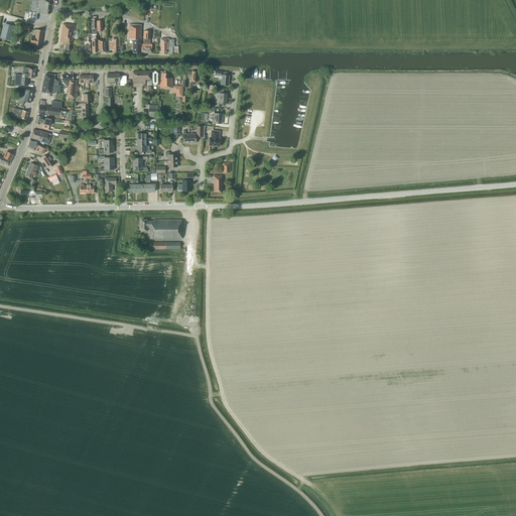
[(48,15),(50,1),(44,0),(39,0),(37,13),(48,15)]
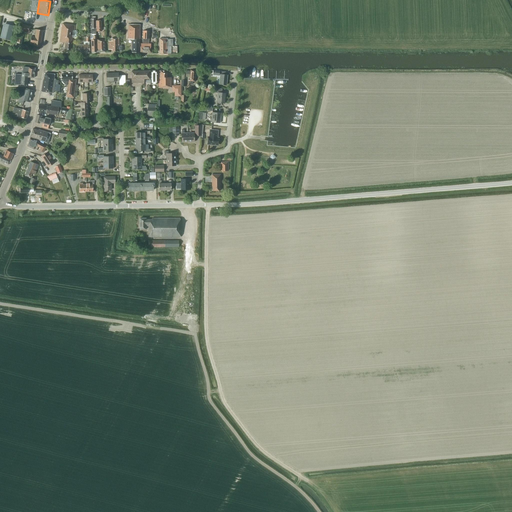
[(0,37),(10,40),(14,26),(3,23),(0,37)]
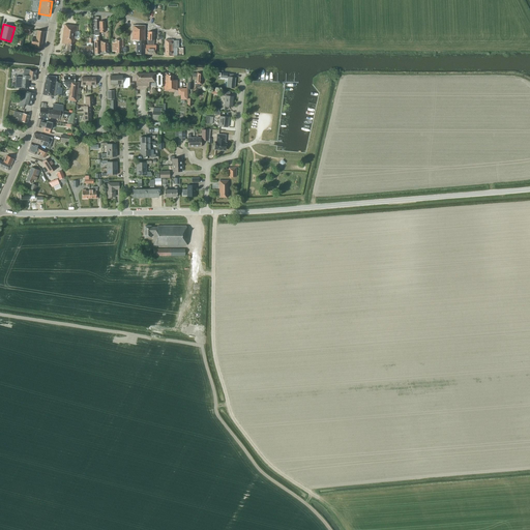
[(32,28),(22,25),(20,31),(30,33),(32,28)]
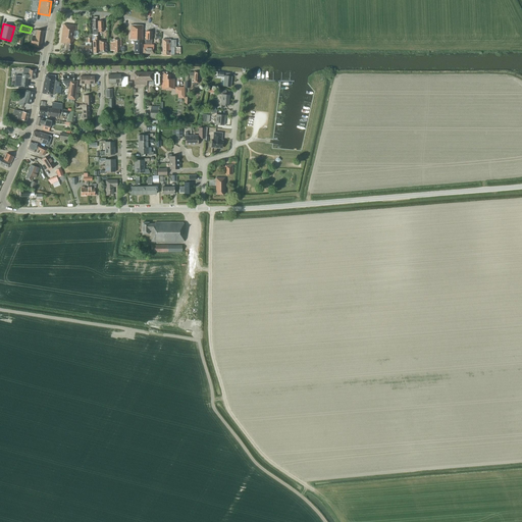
[(75,32),(76,27),(63,24),(61,43),(66,44),(65,50),(72,51),(73,39),(76,39),(77,38),(79,33),(77,32),(75,32)]
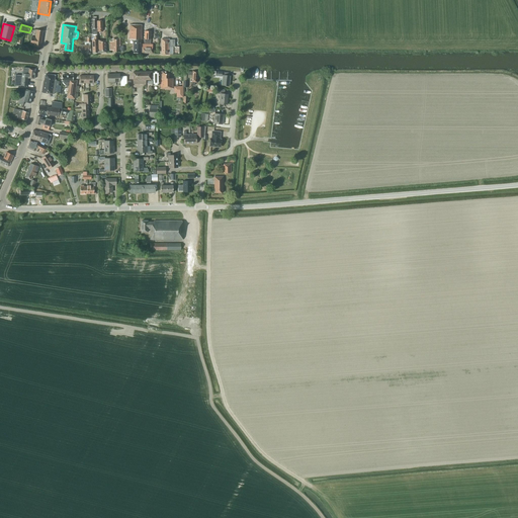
[(141,54),(141,25),(130,25),(130,39),(134,39),(134,54),(141,54)]
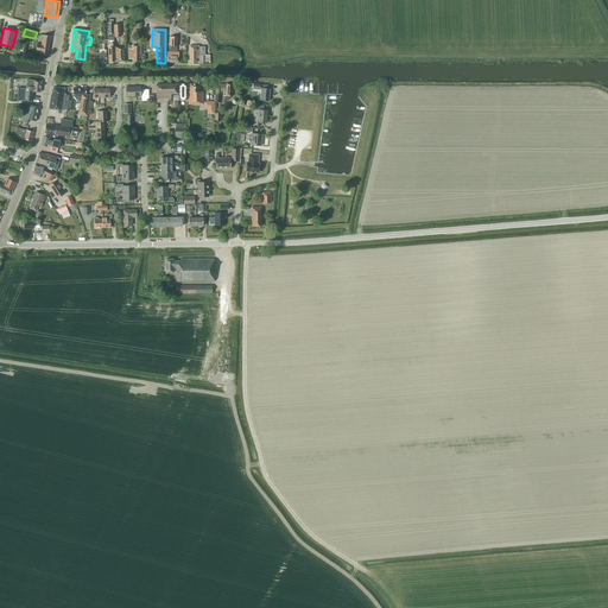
[(43,35),(42,39),(42,44),(37,43),(36,52),(40,52),(40,55),(48,56),(50,36),(43,35)]
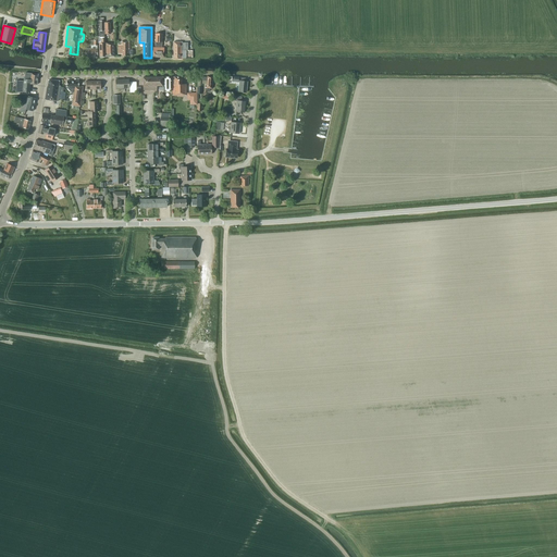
[(152,51),(152,57),(164,58),(164,51),(164,48),(161,48),(161,47),(162,47),(162,34),(156,34),(155,48),(152,48),(152,51)]
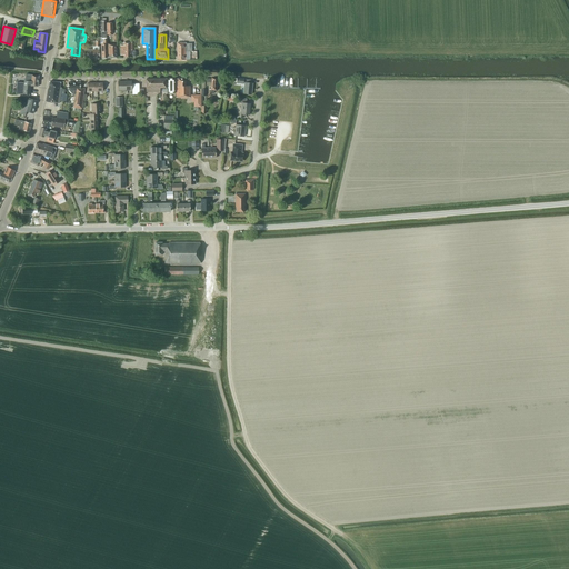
[(99,57),(100,52),(99,52),(99,42),(96,42),(96,46),(93,46),(92,48),(92,49),(85,49),(85,52),(85,57),(99,57)]
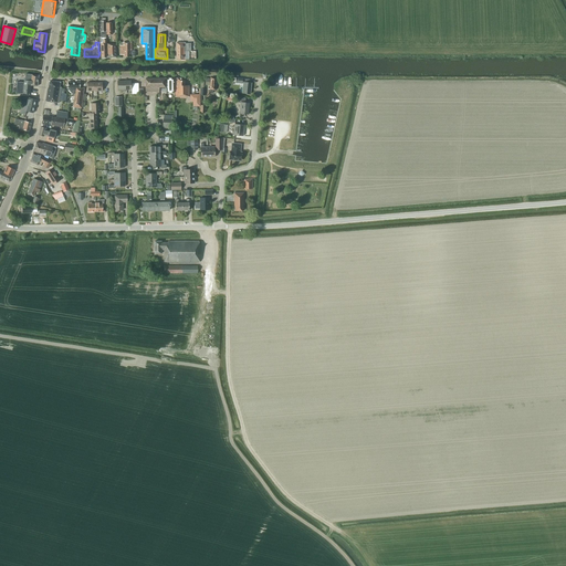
[(130,50),(132,50),(130,42),(123,42),(123,45),(119,45),(119,55),(123,54),(123,56),(130,56),(130,50)]
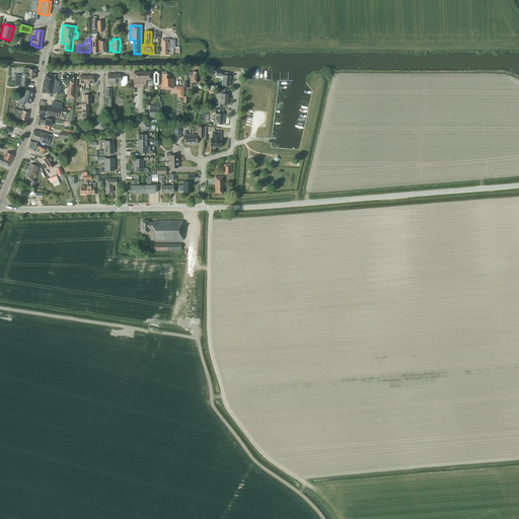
[(169,48),(174,47),(174,40),(169,40),(161,40),(161,55),(169,55),(169,48)]
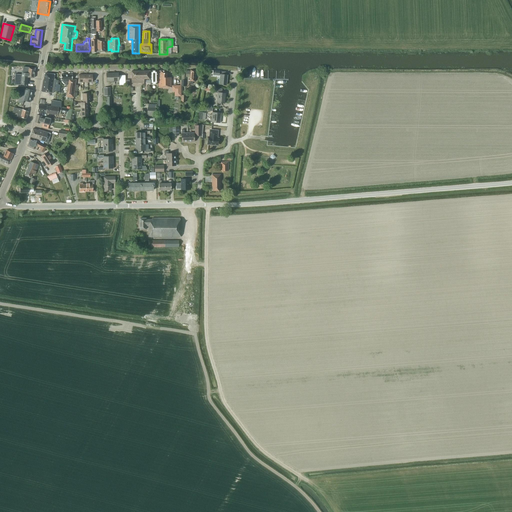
[(21,72),(21,75),(15,74),(14,85),(21,85),(27,85),(28,77),(33,78),(35,68),(23,67),(22,72),(21,72)]
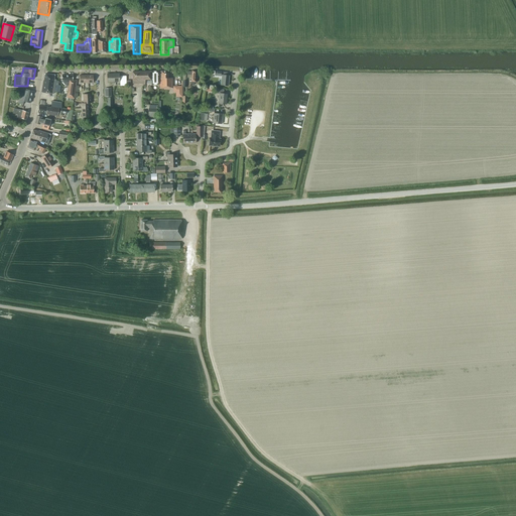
[(197,83),(198,72),(191,71),(191,72),(187,72),(187,75),(191,75),(190,82),(190,85),(194,85),(194,82),(197,83)]
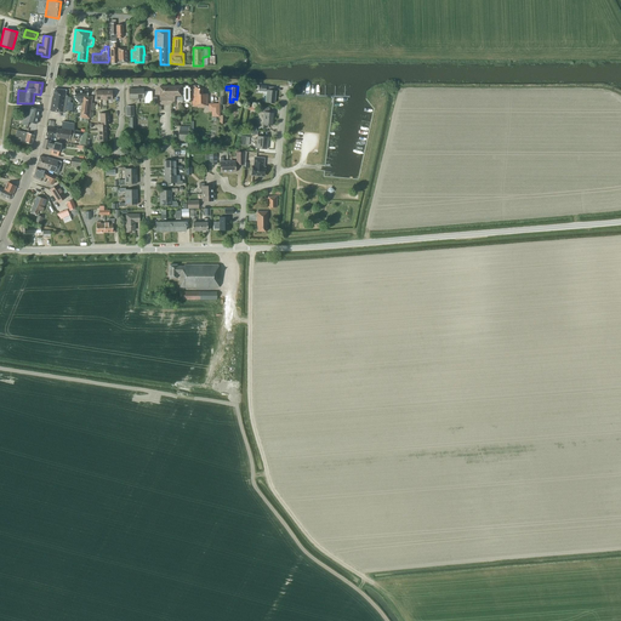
[(159,101),(167,101),(175,101),(175,96),(181,96),(182,96),(182,86),(159,86),(159,96),(159,101)]
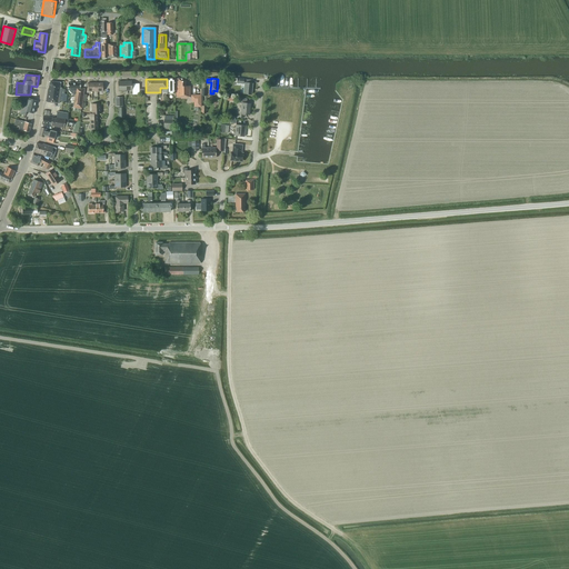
[(166,88),(166,93),(175,93),(175,85),(175,79),(167,79),(167,88),(166,88)]
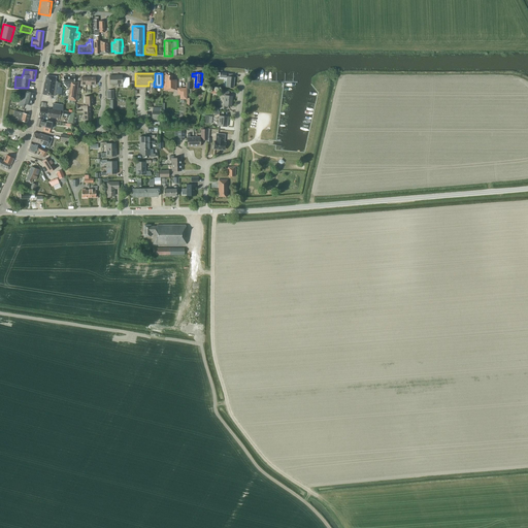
[(162,73),(162,78),(163,78),(163,91),(175,91),(176,79),(172,79),(172,73),(162,73)]
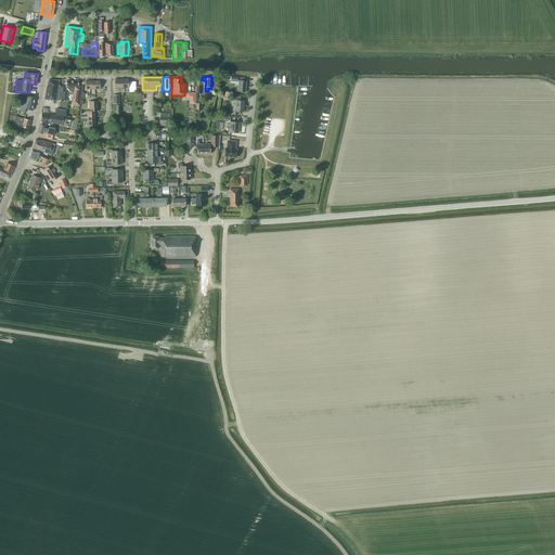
[(245,92),(246,81),(244,81),(244,78),(231,77),(231,81),(239,82),(237,91),(245,92)]
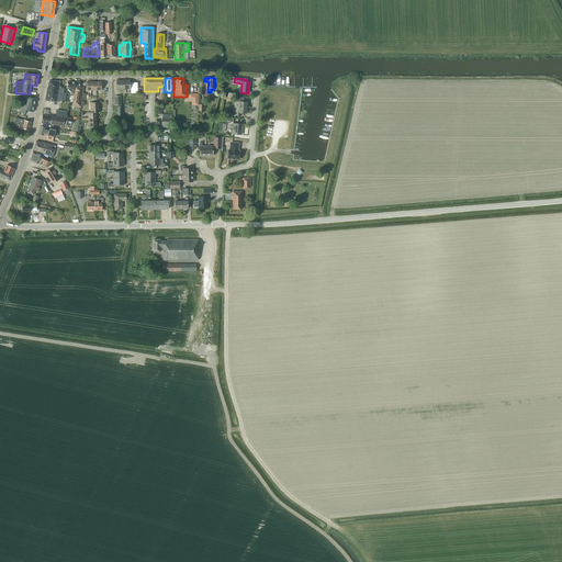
[(58,102),(59,93),(60,93),(62,91),(60,90),(60,87),(59,87),(59,81),(49,80),(48,88),(47,87),(45,101),(58,102)]
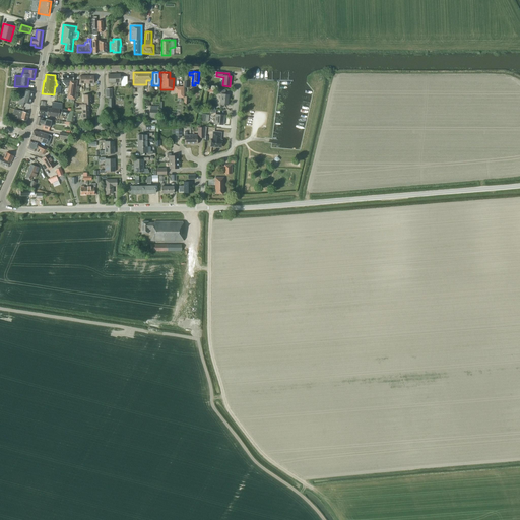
[(120,82),(120,74),(108,74),(109,82),(120,82)]
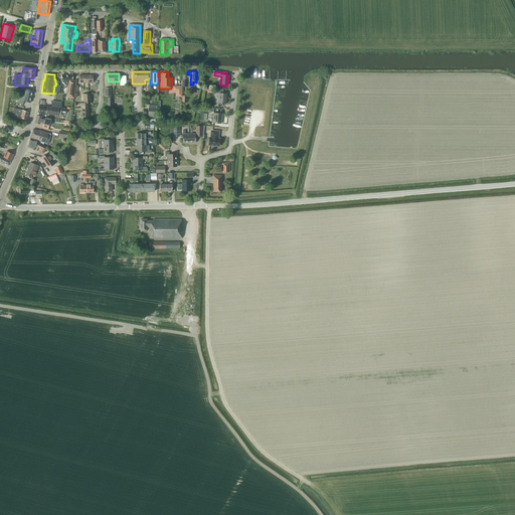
[(72,80),(72,75),(61,74),(61,79),(62,80),(62,81),(65,86),(68,86),(66,98),(73,99),(76,80),(72,80)]
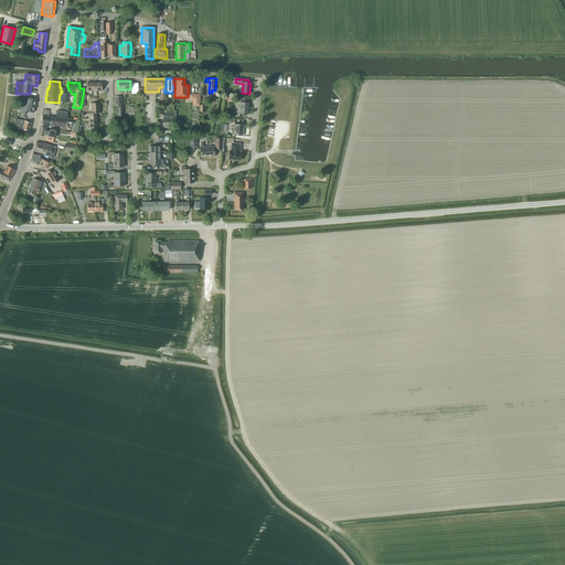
[(33,113),(36,99),(28,97),(27,103),(22,102),(20,113),(25,115),(25,112),(33,113)]
